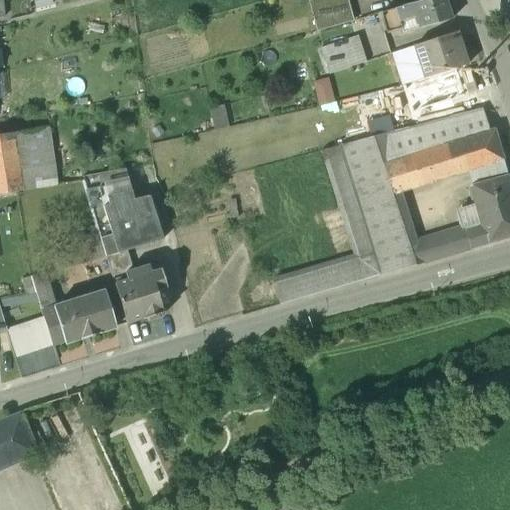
[(312,0),(315,12),(349,2),(348,0),(312,0)]
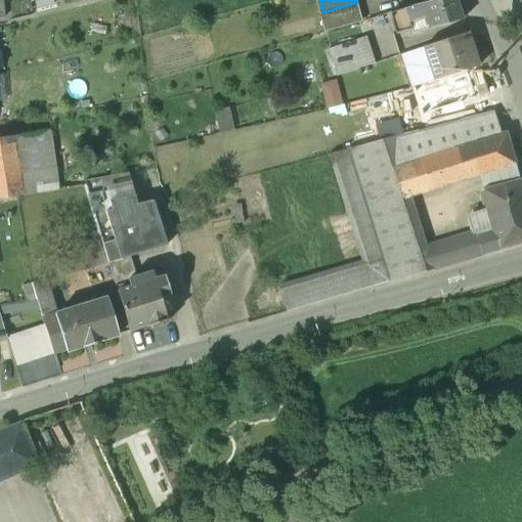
[(429,0),(425,1),(431,27),(464,17),(458,0),(429,0)]
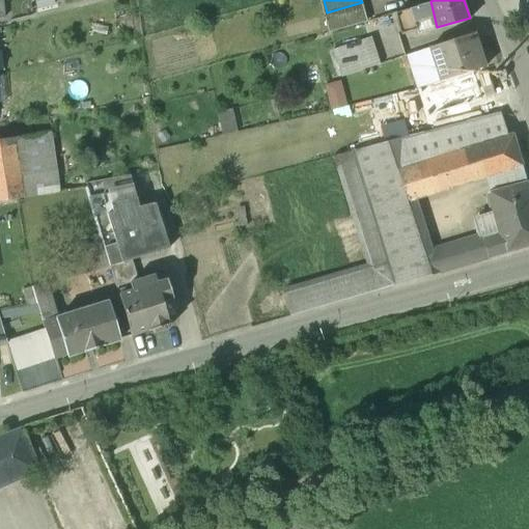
[(362,2),(327,12),(332,29),(367,20),(362,2)]
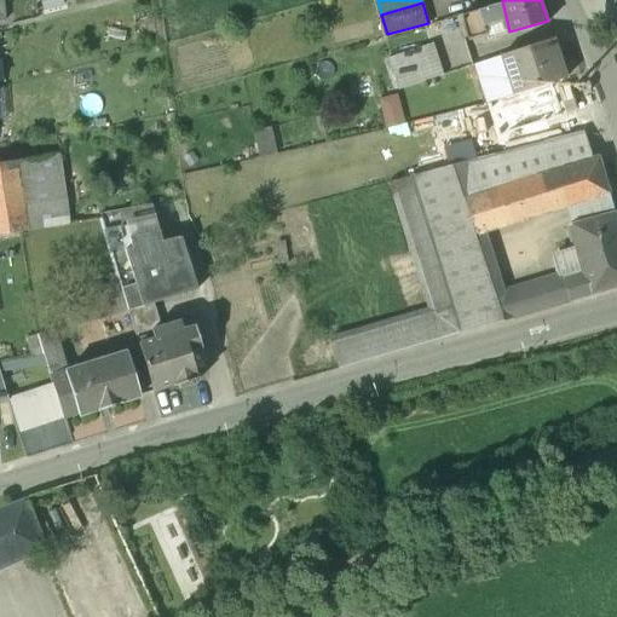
[(479,7),(461,12),(468,36),(486,32),(479,7)]
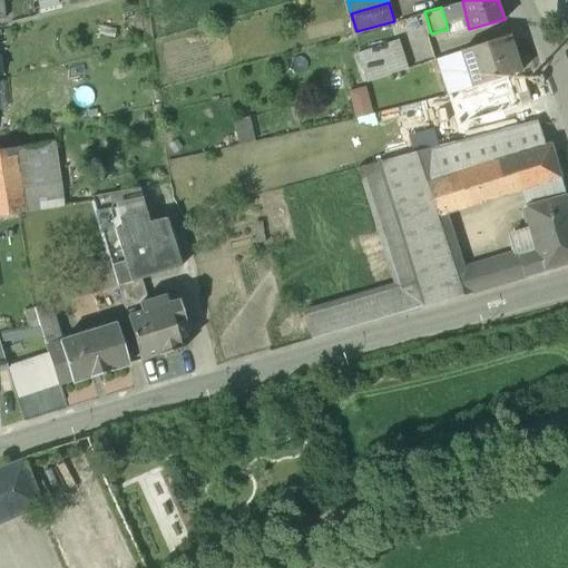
[(520,68),(509,35),(462,49),(475,85),(495,78),(522,69),(522,68),(520,68)]
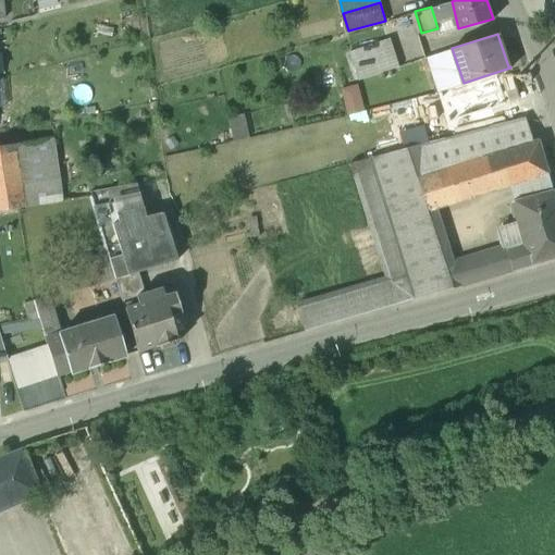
[(350,51),(359,78),(399,65),(391,37),(350,51)]
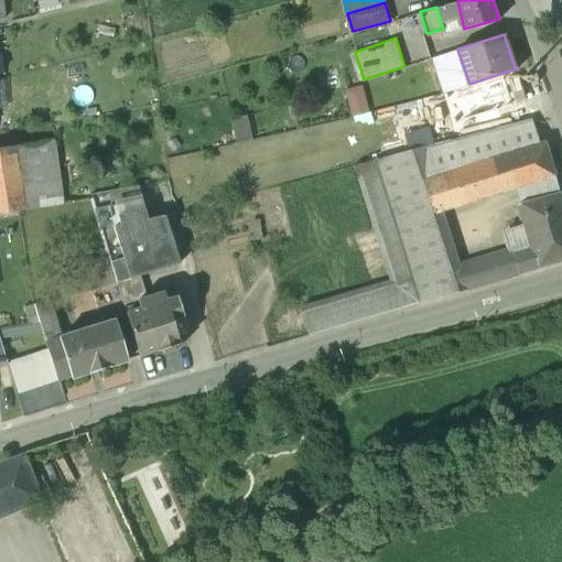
[(517,68),(489,77),(497,107),(498,109),(527,101),(517,68)]
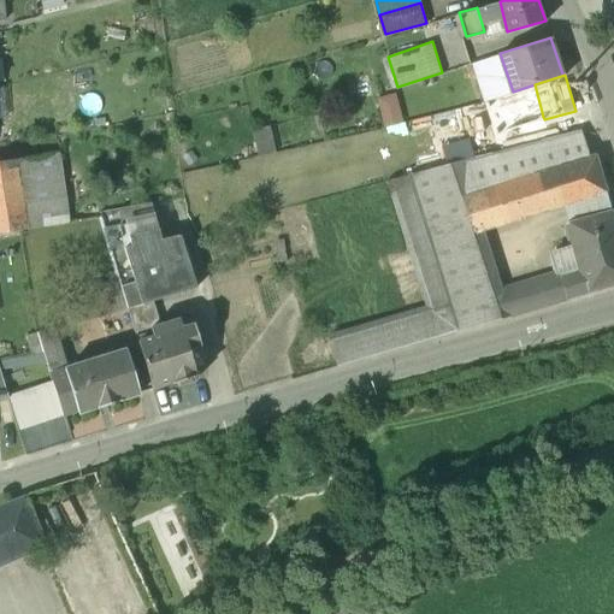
[(376,95),(383,125),(403,120),(396,90),(376,95)]
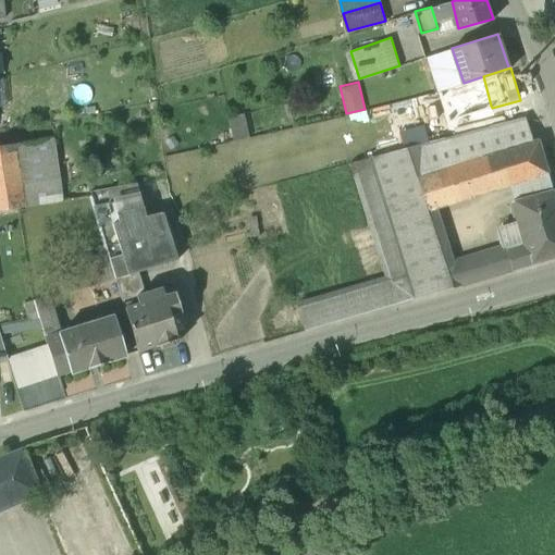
[(520,100),(492,108),(491,106),(485,109),(486,114),(491,126),(526,118),(520,100)]
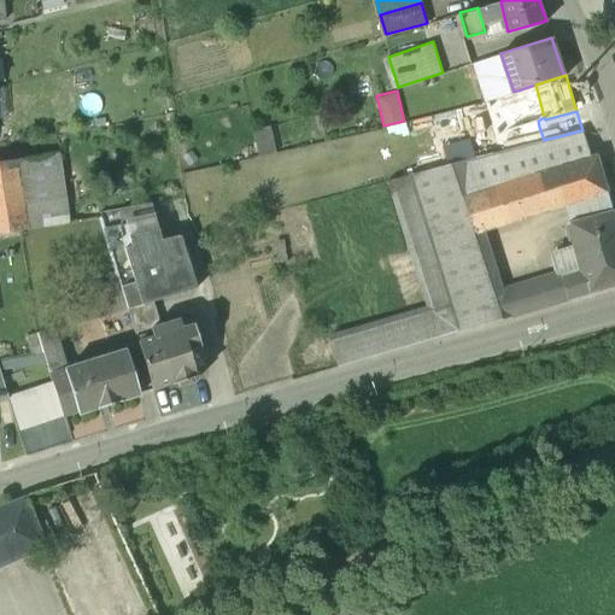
[(271,126),(256,128),(259,151),(275,148),(271,126)]
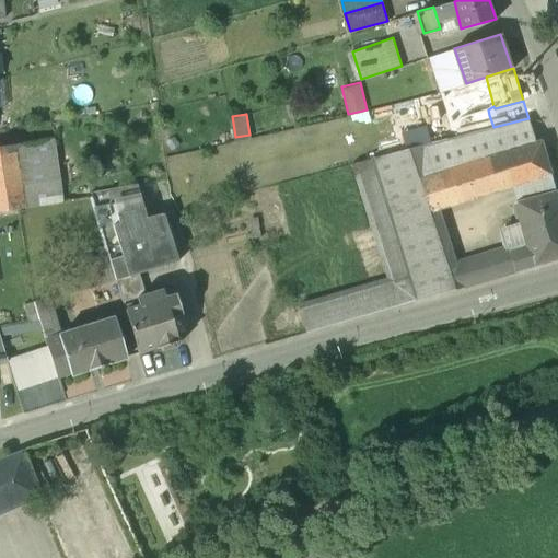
[(489,115),(451,125),(452,131),(446,132),(449,139),(493,127),(489,115)]
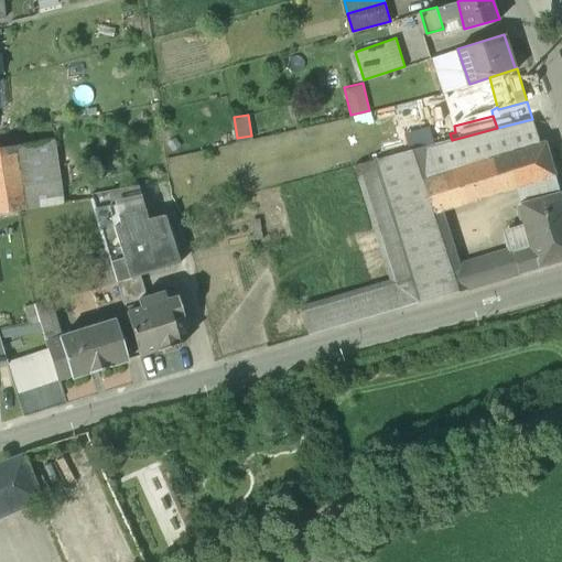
[(452,140),(439,144),(447,174),(541,143),(532,119),(497,128),(452,140)]
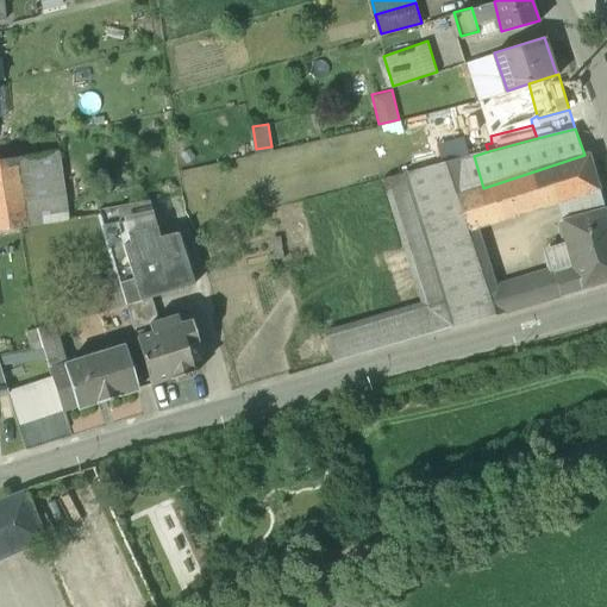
[(60,149),(17,157),(27,225),(69,218),(60,149)]
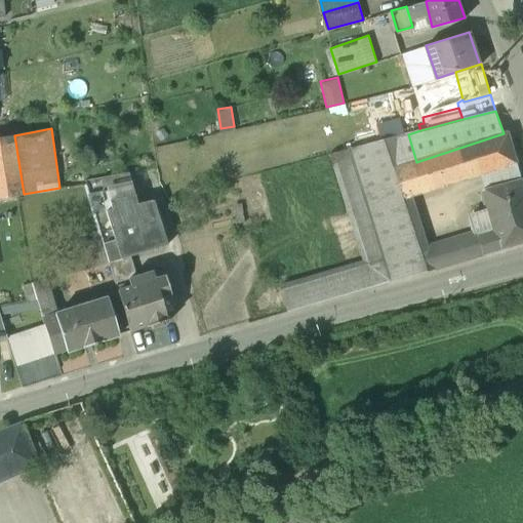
[(416,162),(396,168),(404,197),(412,195),(517,162),(508,132),(416,162)]
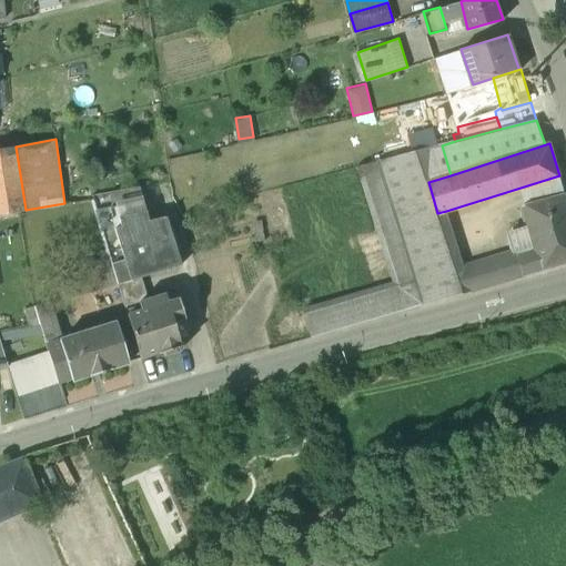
[(442,145),(378,161),(413,276),(421,304),(472,290),(466,265),(464,266),(446,211),(437,213),(428,182),(451,175),(442,145)]
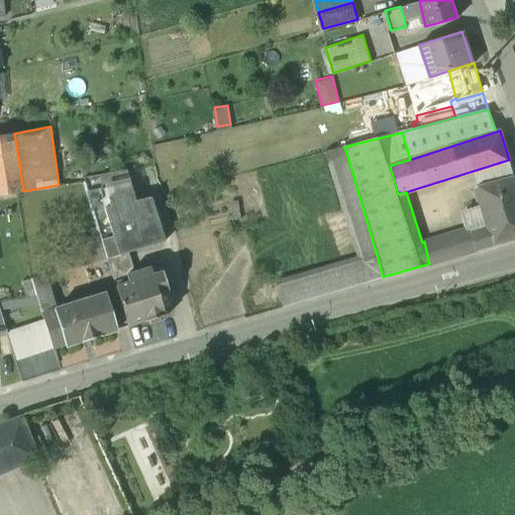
[(14,133),(0,134),(0,194),(23,191),(14,133)]
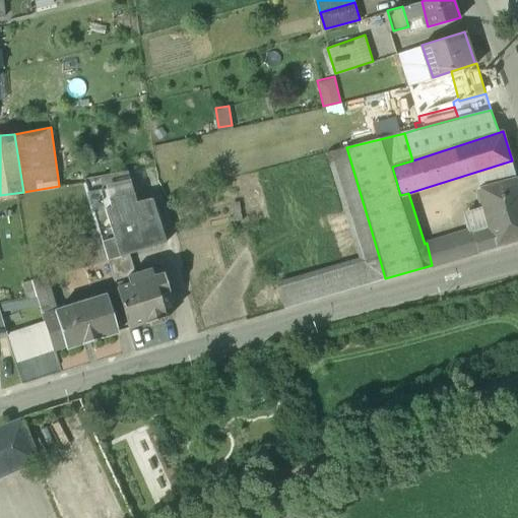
[(378,253),(346,147),(328,152),(345,212),(349,211),(364,257),(378,253)]
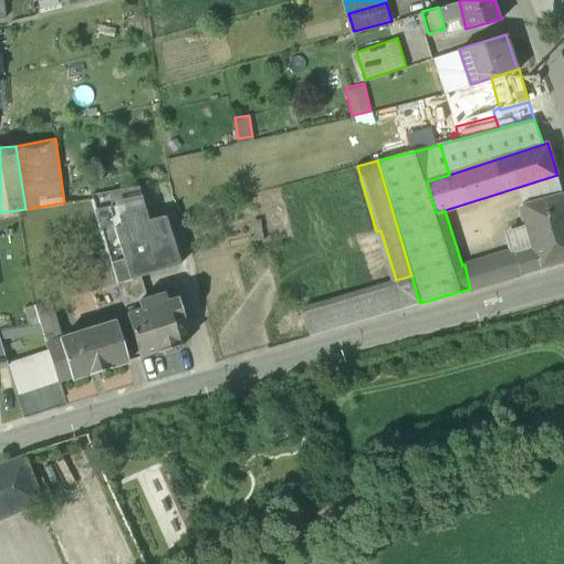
[(141,185),(111,190),(115,205),(144,199),(141,185)]
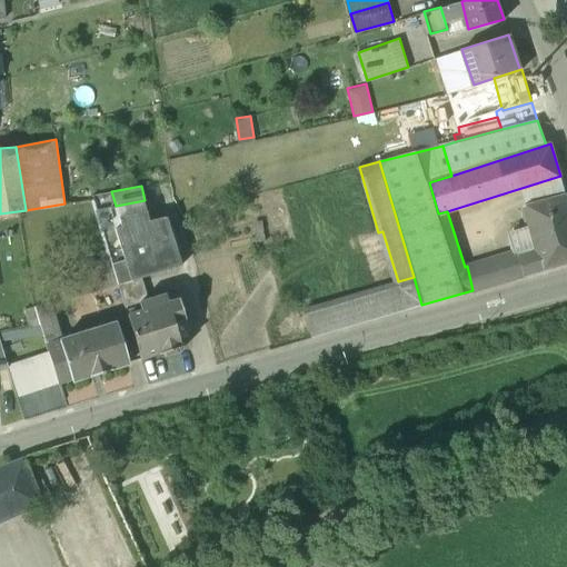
[(566,198),(565,194),(526,205),(533,226),(545,269),(566,262),(566,198)]
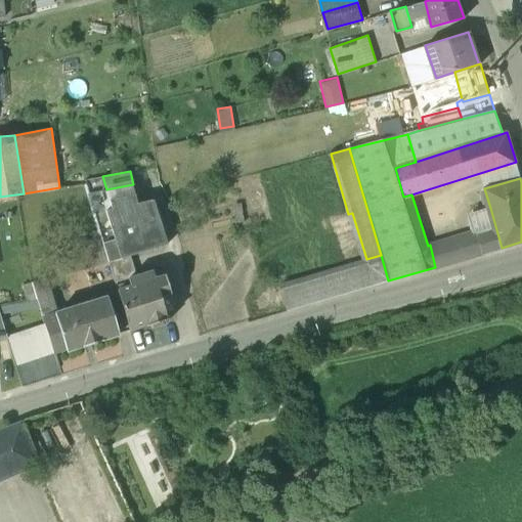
[(106,189),(89,193),(101,235),(110,260),(110,261),(131,254),(166,244),(153,200),(137,203),(133,184),(106,189)]
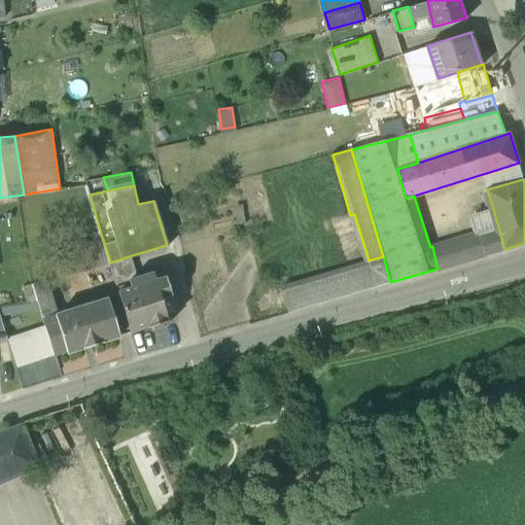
[(471,210),(484,206),(478,189),(465,194),(471,210)]
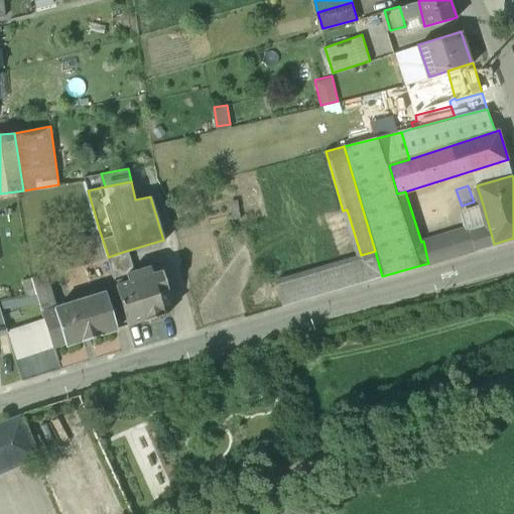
[(483,205),(465,211),(470,227),(471,227),(477,249),(494,244),(483,205)]
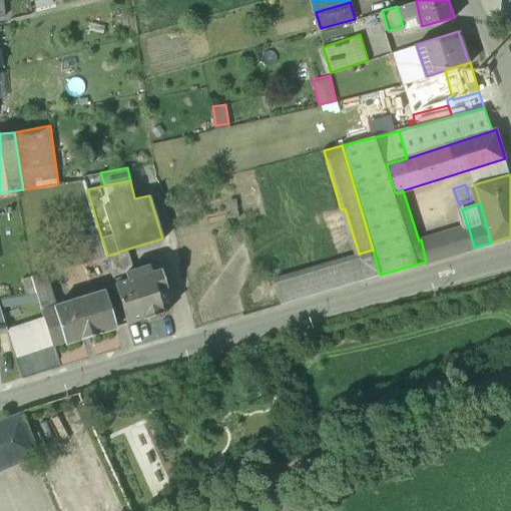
[(467,225),(421,239),(426,262),(474,247),(468,225),(467,225)]
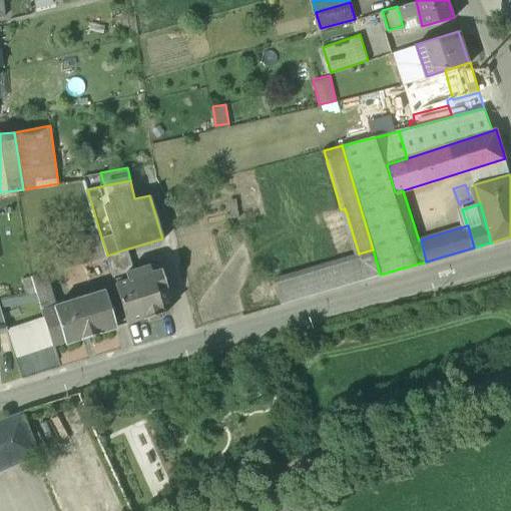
[(99,230),(75,237),(82,262),(107,254),(99,230)]
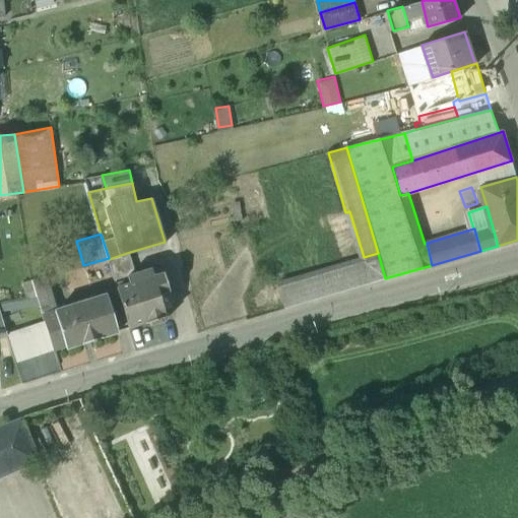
[(130,252),(109,259),(117,285),(130,281),(127,274),(136,272),(130,252)]
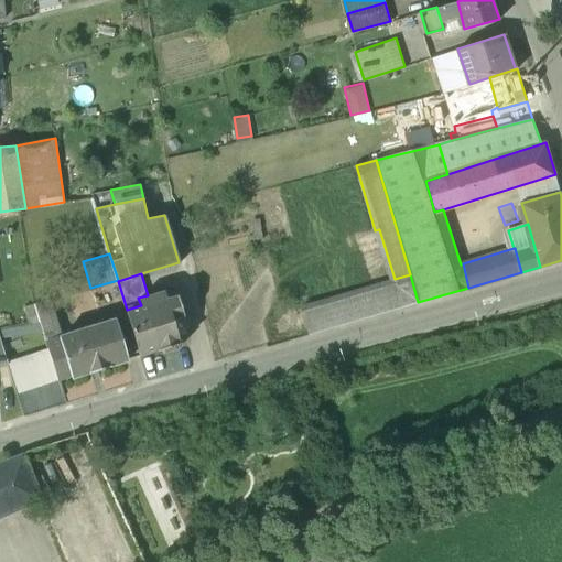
[(418,302),(410,274),(395,279),(396,282),(403,306),(418,302)]
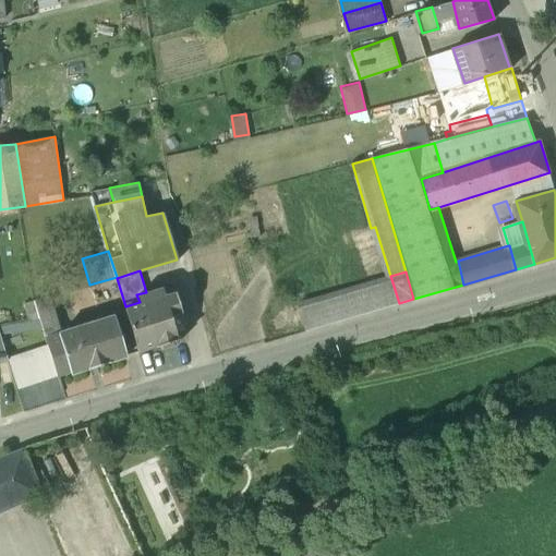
[(391,279),(300,305),(307,330),(399,303),(391,279)]
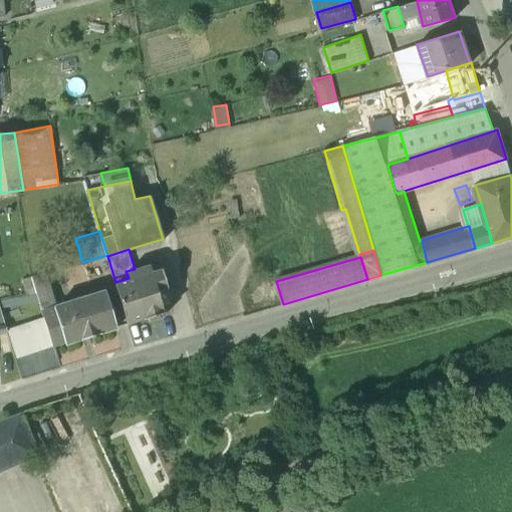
[(135,269),(125,271),(129,278),(115,282),(128,324),(149,318),(150,321),(163,317),(162,314),(165,313),(159,291),(169,288),(163,269),(153,272),(151,264),(135,269)]
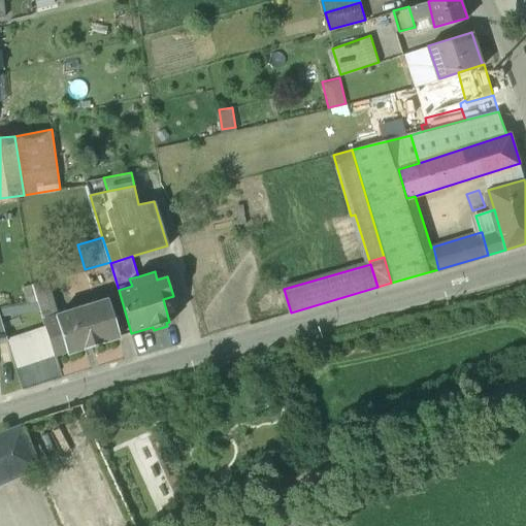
[(46,280),(33,286),(43,318),(56,314),(46,280)]
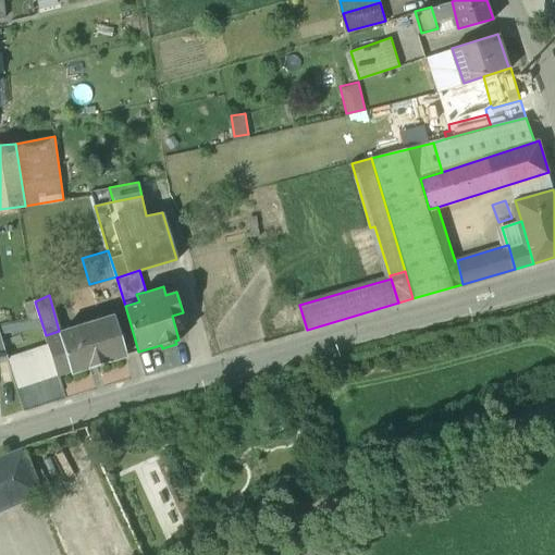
[(59,331),(46,335),(48,341),(58,371),(70,368),(71,371),(87,366),(88,367),(109,360),(109,359),(126,354),(114,315),(59,331)]
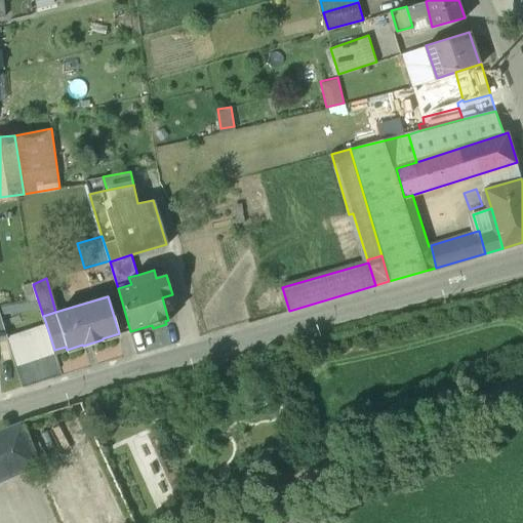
[(17,362),(54,350),(45,321),(8,333),(17,362)]
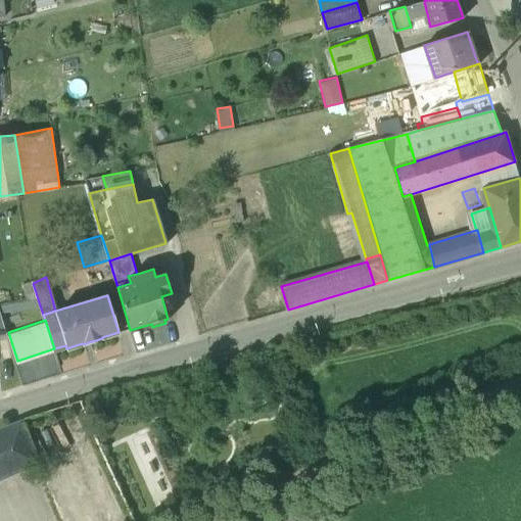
[(22,422),(0,430),(0,479),(41,463),(22,422)]
